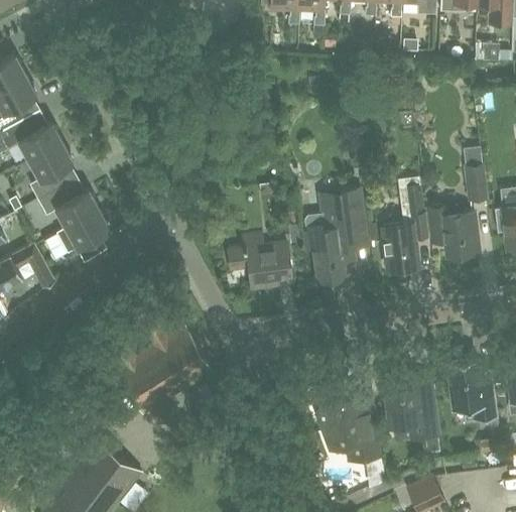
[(299,25),(300,12),(297,12),(297,0),(271,0),(271,10),(290,11),(290,16),(289,16),(288,25),(299,25)]
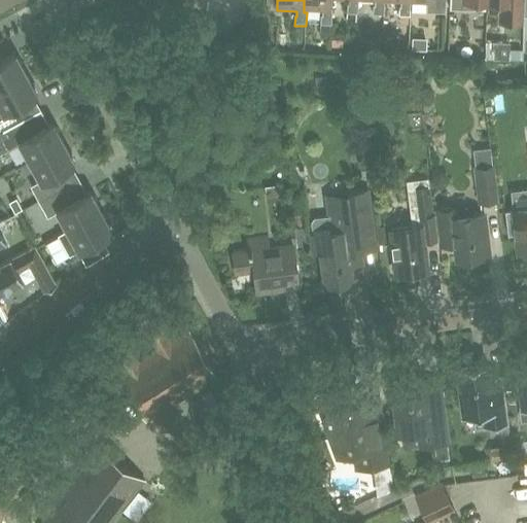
[(321,18),(321,27),(331,27),(332,11),(329,11),(330,0),(329,0),(304,0),(304,12),(307,12),(307,11),(322,12),(322,18),(321,18)]
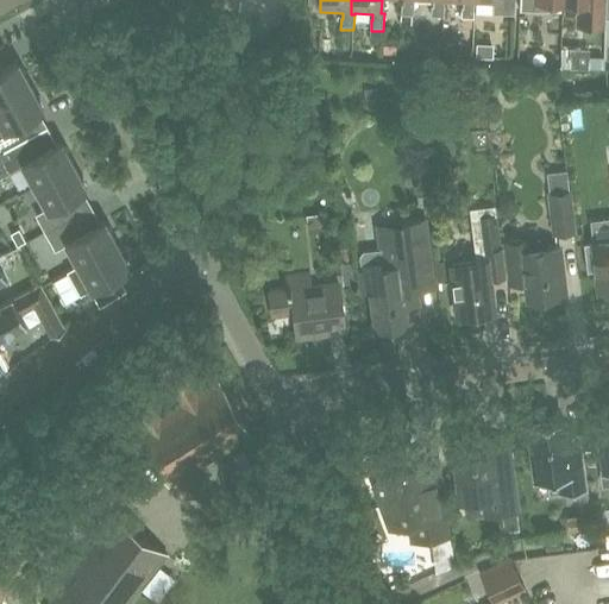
[(414,19),(415,2),(410,2),(410,0),(381,0),(382,0),(403,1),(403,8),(402,8),(401,18),(414,19)]
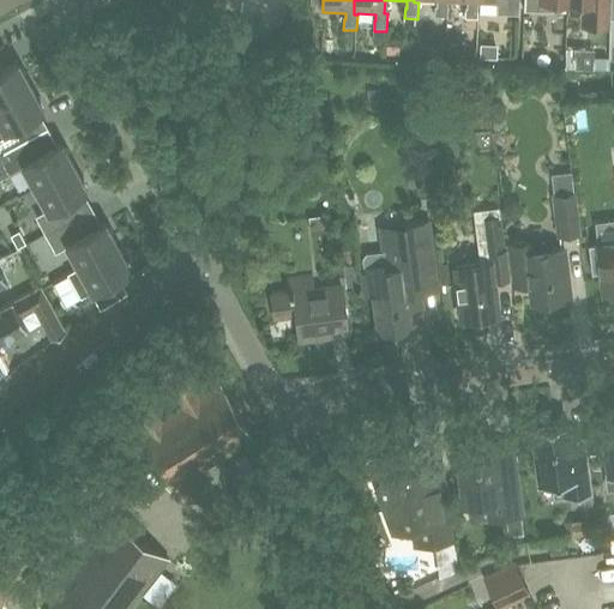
[(444,0),(414,0),(414,2),(419,2),(437,2),(437,10),(435,10),(434,19),(447,20),(449,4),(445,4),(444,0)]
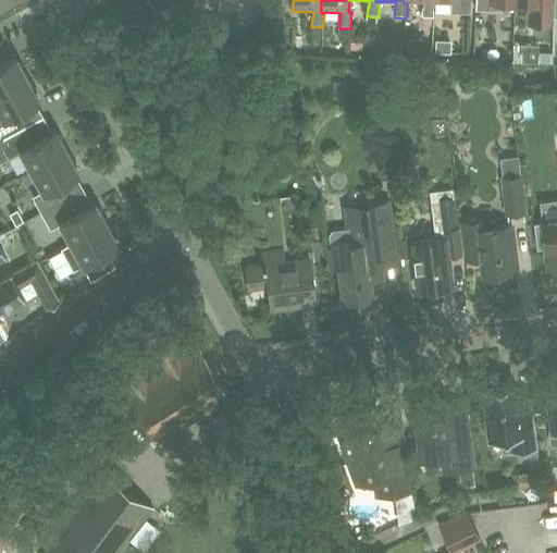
[(431,4),(430,0),(403,0),(404,3),(407,3),(424,3),(423,10),(422,10),(422,19),(420,19),(420,26),(433,26),(434,4),(431,4)]
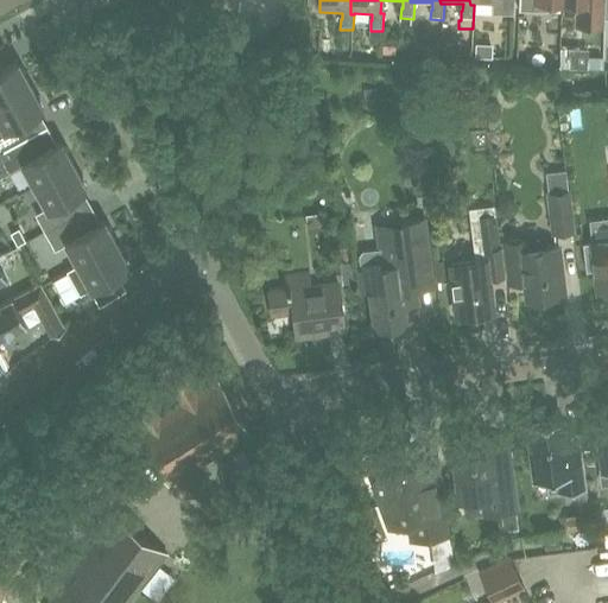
[(469,0),(470,5),(474,5),(493,6),(492,17),(514,18),(515,5),(501,5),(500,0),(469,0)]
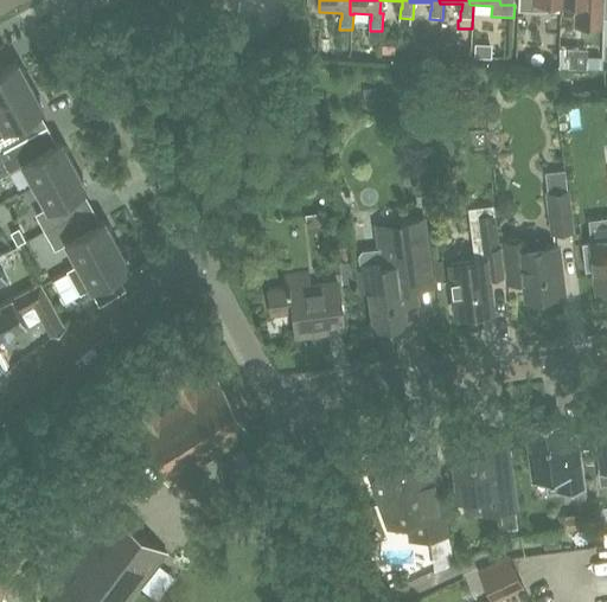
[(562,5),(561,0),(518,0),(518,14),(547,15),(547,4),(562,5)]
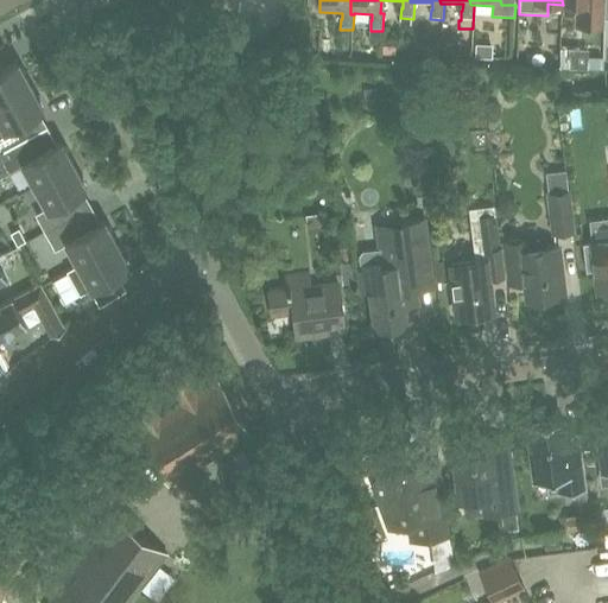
[(562,0),(563,5),(577,5),(576,29),(605,30),(605,21),(605,0),(562,0)]
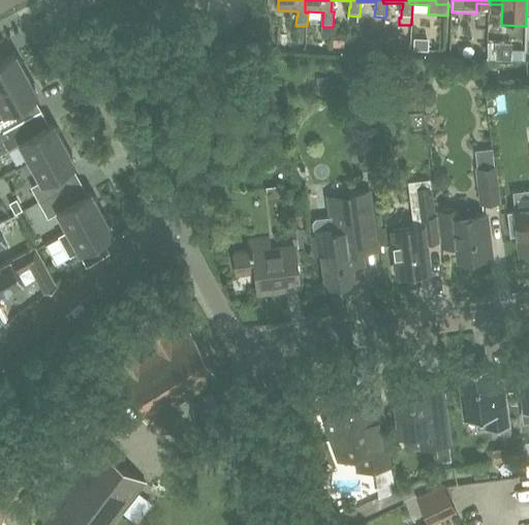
[(16,57),(0,65),(0,91),(27,78),(16,57)]
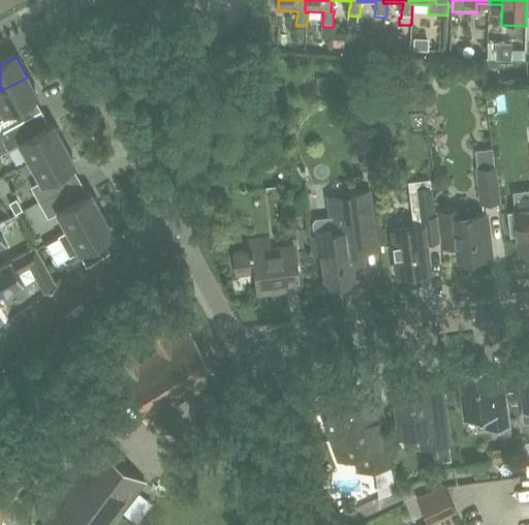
[(0,117),(0,132),(1,135),(22,125),(13,111),(38,97),(27,78),(0,91),(0,111),(2,116),(0,117)]
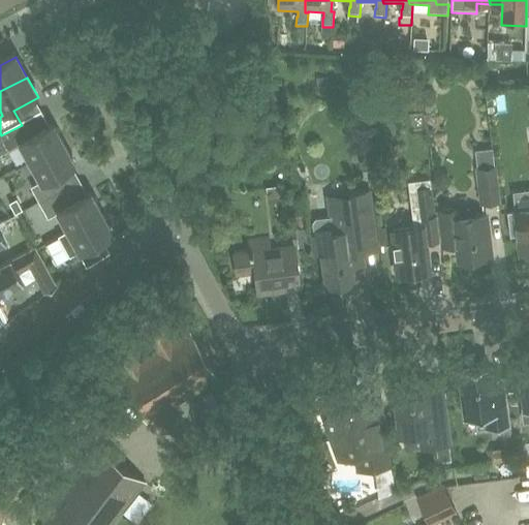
[(22,125),(1,135),(0,135),(0,156),(19,146),(29,165),(64,147),(54,126),(29,140),(22,125)]
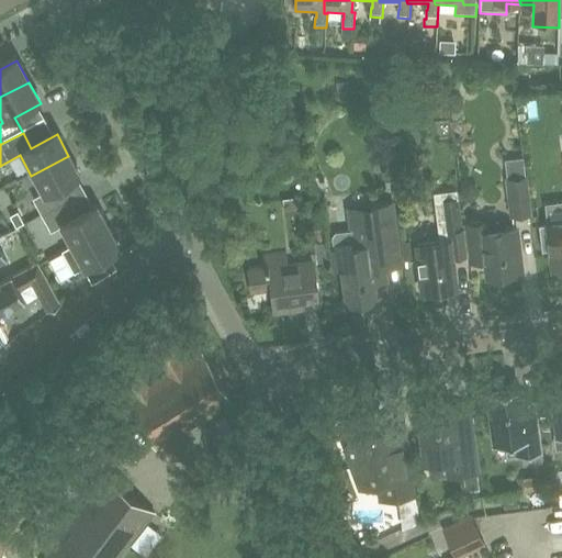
[(68,156),(31,176),(43,198),(80,177),(68,156)]
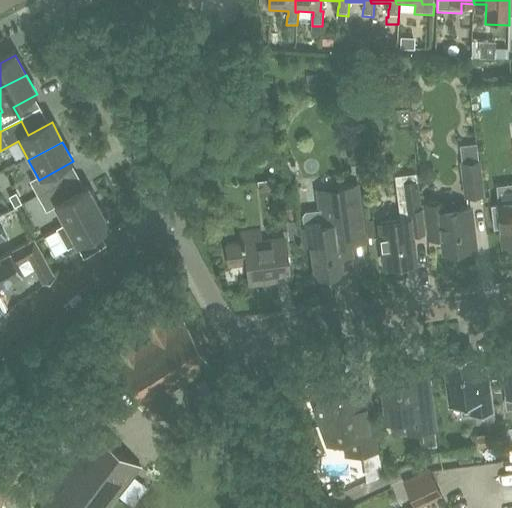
[(480,162),(477,163),(475,147),(459,149),(461,165),(460,165),(465,201),(485,198),(480,162)]
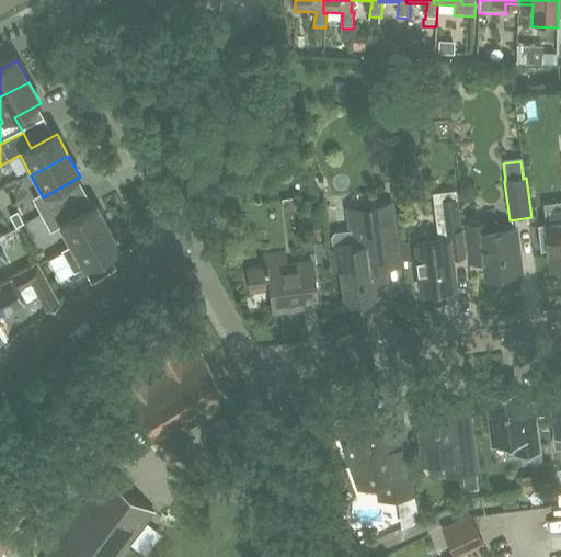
[(458,201),(456,201),(455,194),(432,196),(437,243),(416,247),(422,295),(455,291),(451,261),(469,259),(466,231),(462,231),(458,201)]
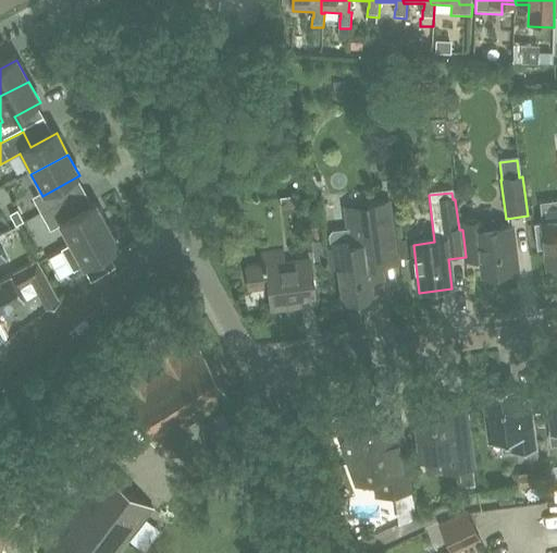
[(61,253),(108,226),(96,206),(73,218),(64,203),(41,216),(50,232),(60,226),(71,246),(61,252),(61,253)]
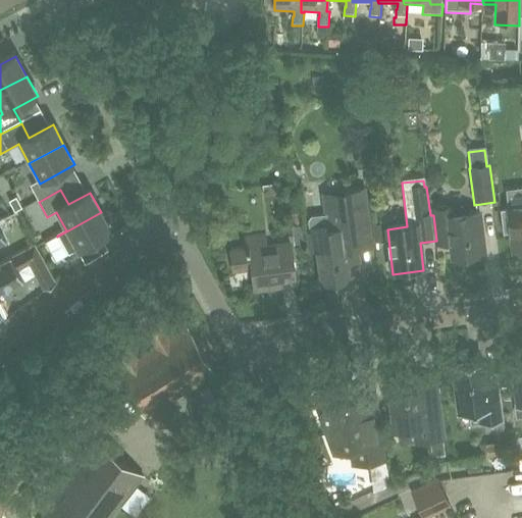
[(360,265),(359,252),(371,251),(364,192),(320,197),(323,218),(311,219),(308,223),(311,253),(318,252),(322,283),(349,280),(347,267),(360,265)]
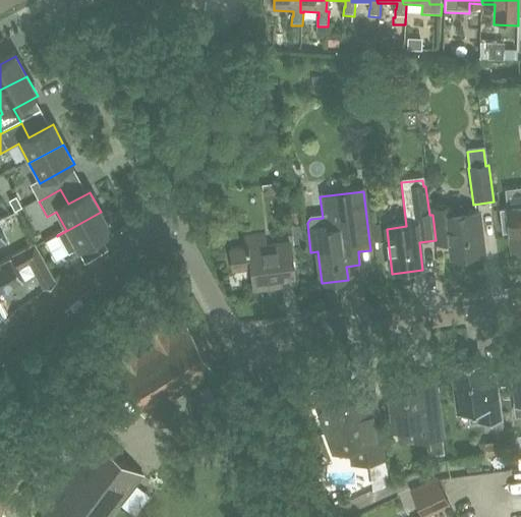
[(8,204),(14,214),(21,210),(15,199),(8,204)]
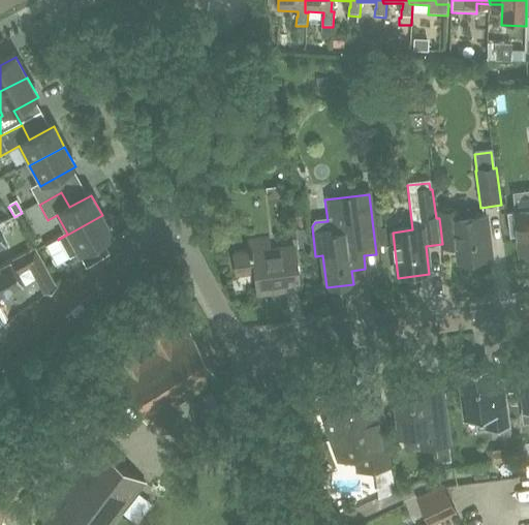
[(528,212),(516,214),(516,215),(507,216),(510,240),(519,239),(521,254),(528,253),(528,212)]
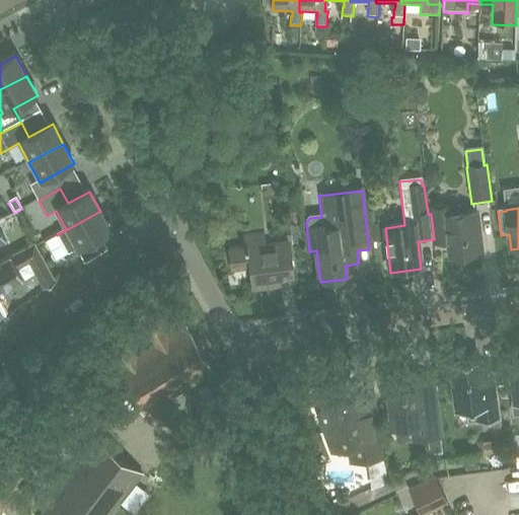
[(477,213),(446,217),(445,210),(430,212),(431,214),(434,239),(434,244),(448,242),(450,258),(483,253),(477,213)]
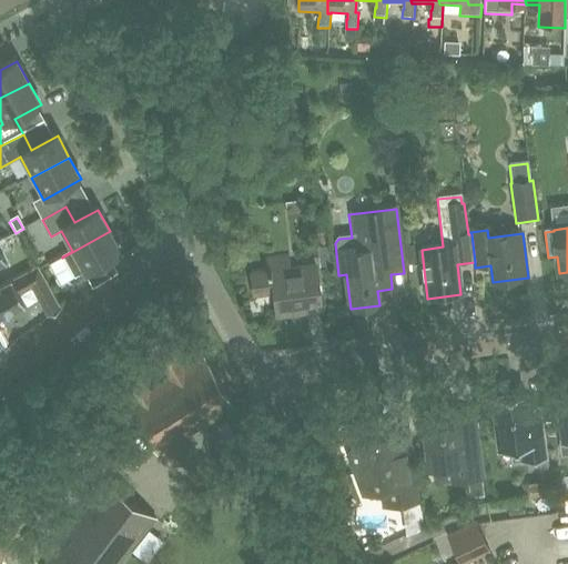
[(110,231),(62,258),(74,279),(84,274),(92,290),(118,274),(110,260),(122,253),(110,231)]
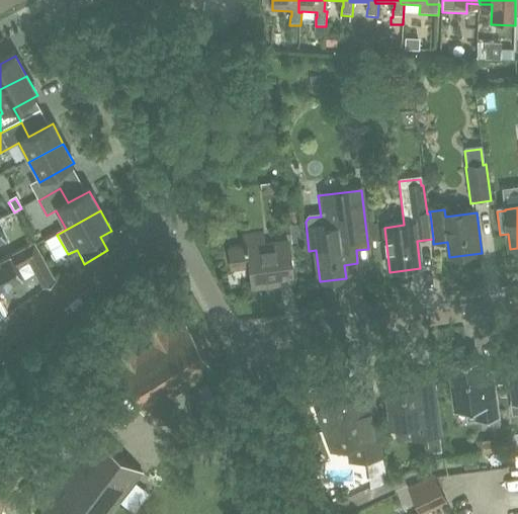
[(0,263),(34,245),(34,244),(0,262),(0,245),(5,243),(0,232),(0,263)]
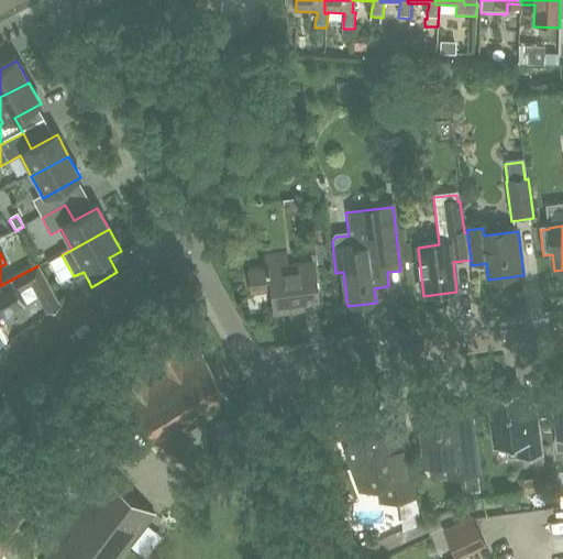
[(275,316),(320,309),(315,266),(288,270),(287,259),(263,262),(264,273),(250,275),(252,294),(272,292),(275,316)]
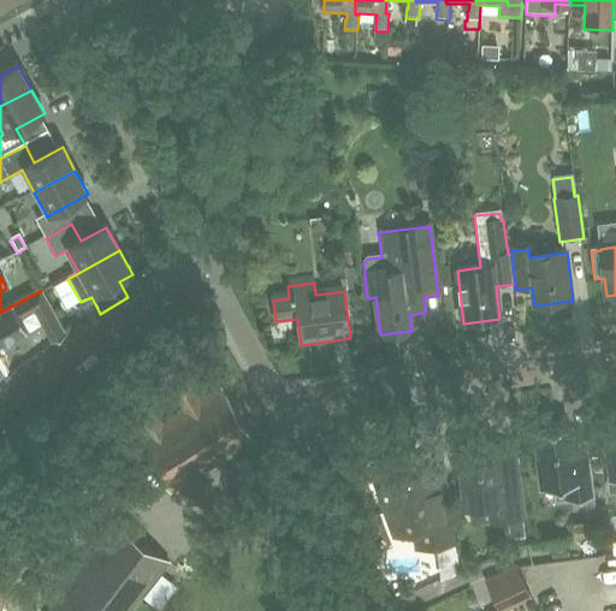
[(0,313),(0,344),(25,332),(19,320),(34,313),(52,344),(66,337),(41,291),(0,313)]
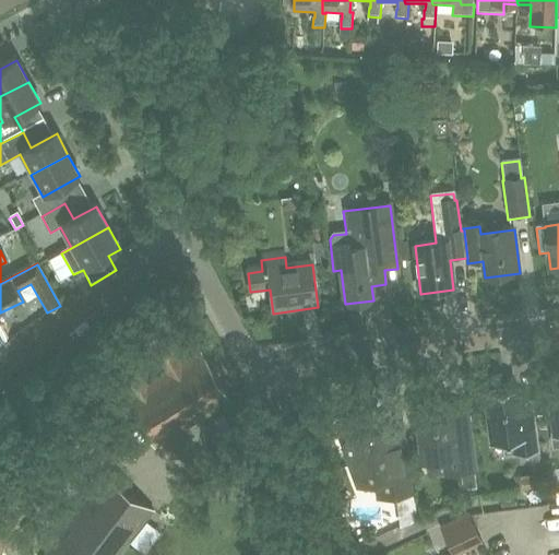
[(558,378),(555,379),(552,382),(547,384),(554,435),(558,434),(558,378)]
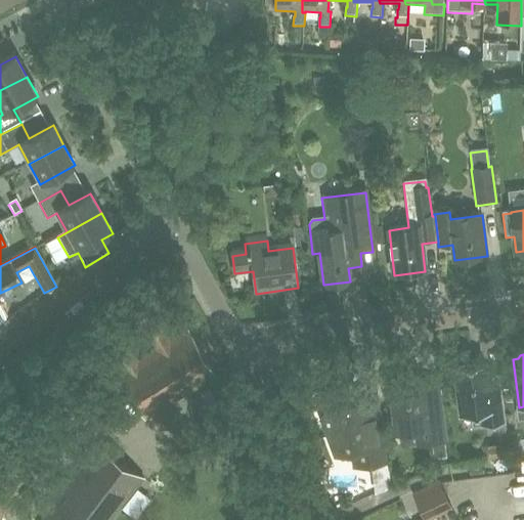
[(507,425),(503,391),(500,375),(487,377),(485,362),(473,363),(470,361),(462,362),(459,365),(453,366),(460,415),(471,414),(481,413),(483,428),(496,426),(506,425),(507,425)]
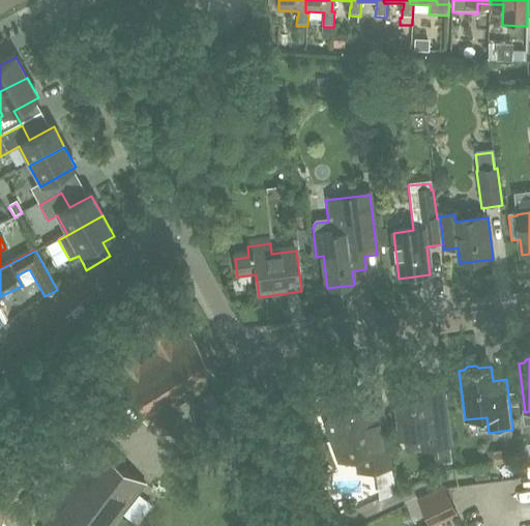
[(442,387),(425,389),(425,384),(410,381),(410,386),(394,388),(401,437),(421,434),(423,450),(450,447),(442,387)]
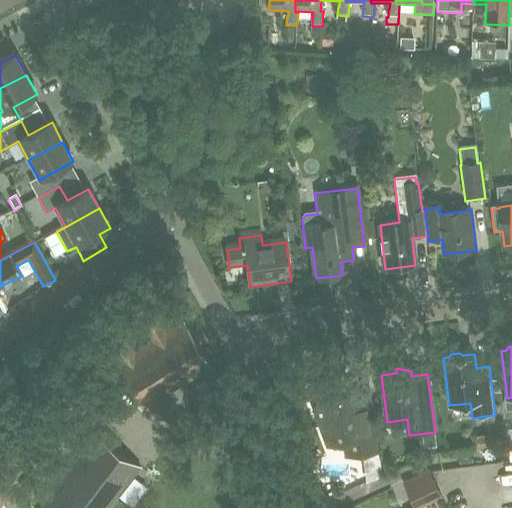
[(371,396),(355,398),(354,393),(353,394),(352,391),(341,395),(321,398),(315,411),(329,446),(341,441),(342,441),(345,457),(379,452),(371,396)]
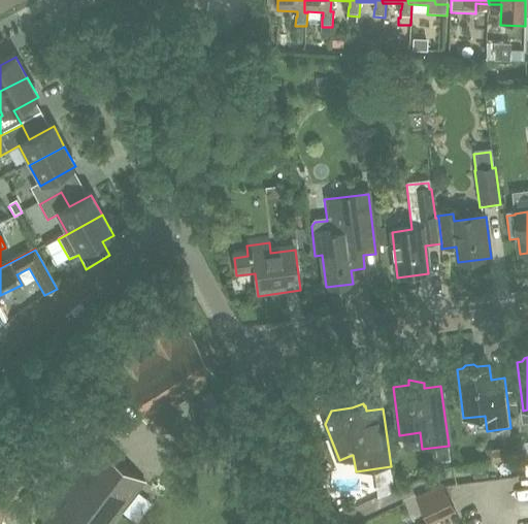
[(98,451),(42,523),(113,523),(144,485),(98,451)]
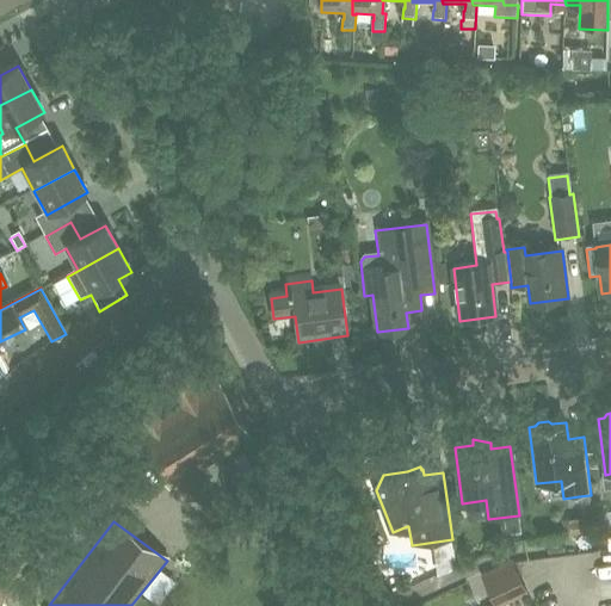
[(0,543),(0,595),(23,556),(0,543)]
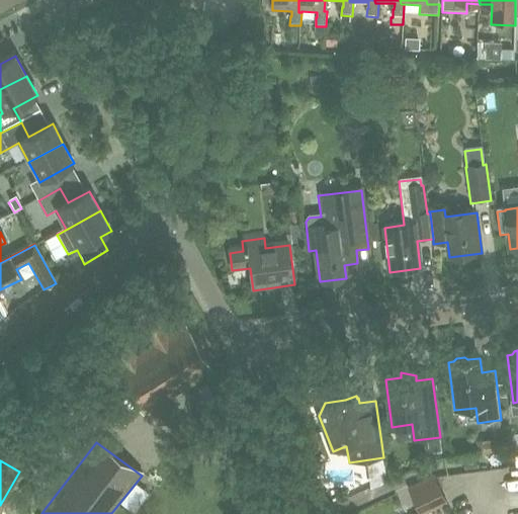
[(410,490),(421,513),(426,513),(446,504),(434,479),(410,490)]
